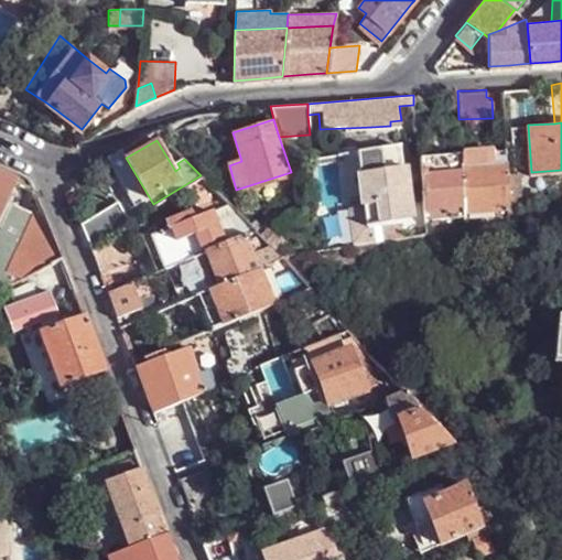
[(399,143),(355,150),(363,204),(345,206),(350,243),(374,238),(371,222),(410,216),(399,143)]
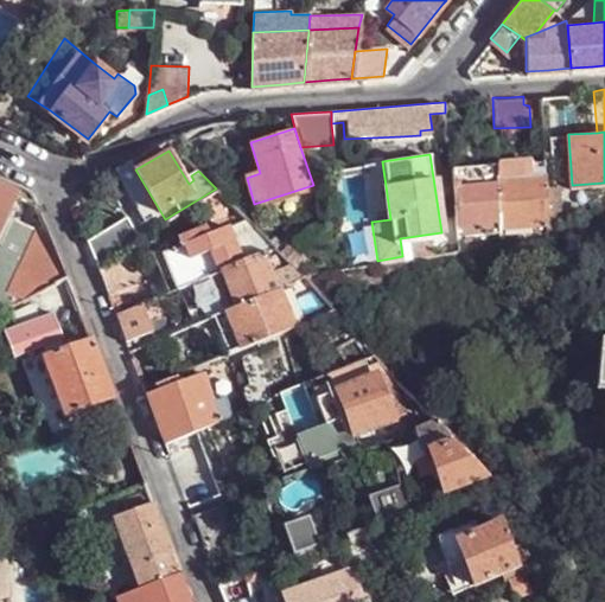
[(543,173),(542,157),(529,158),(530,174),(543,173)]
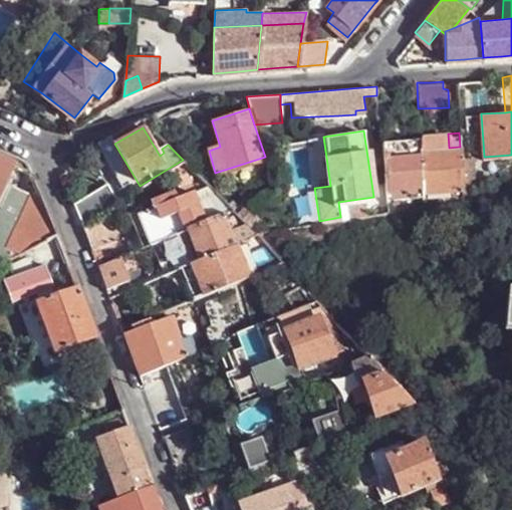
[(449,148),(448,134),(420,135),(420,138),(420,150),(449,148)]
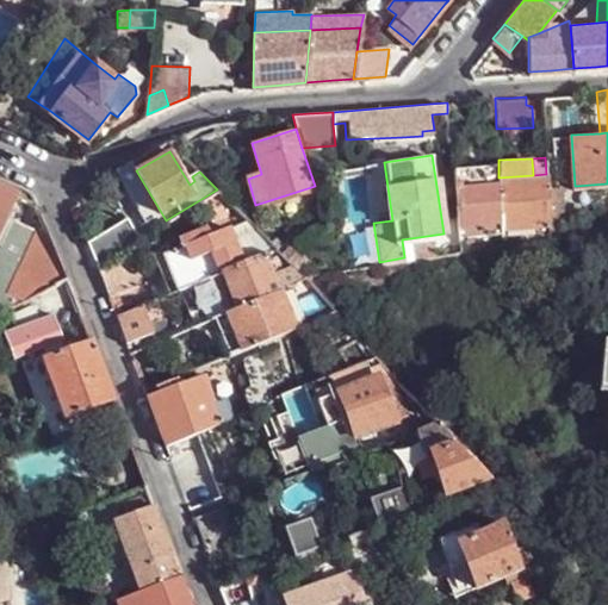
[(136,170),(131,162),(117,170),(122,179),(136,170)]
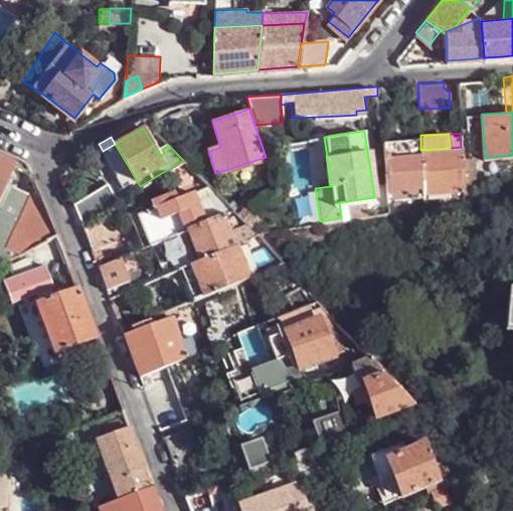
[(420,150),(420,138),(381,140),(385,175),(396,174),(395,159),(420,157),(420,150)]
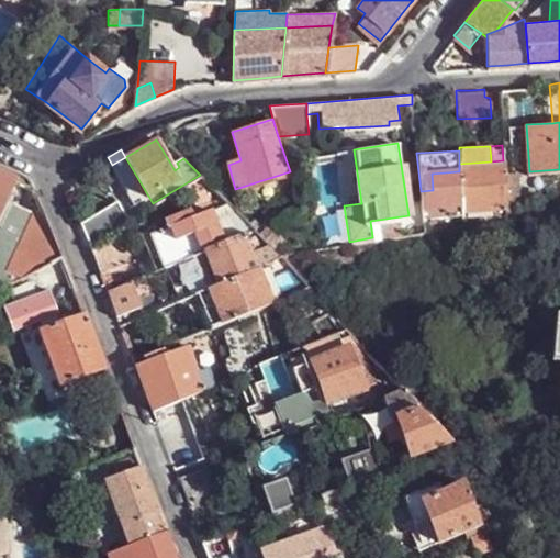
[(505,190),(503,160),(491,162),(459,164),(459,171),(461,189),(462,208),(506,204),(505,190)]
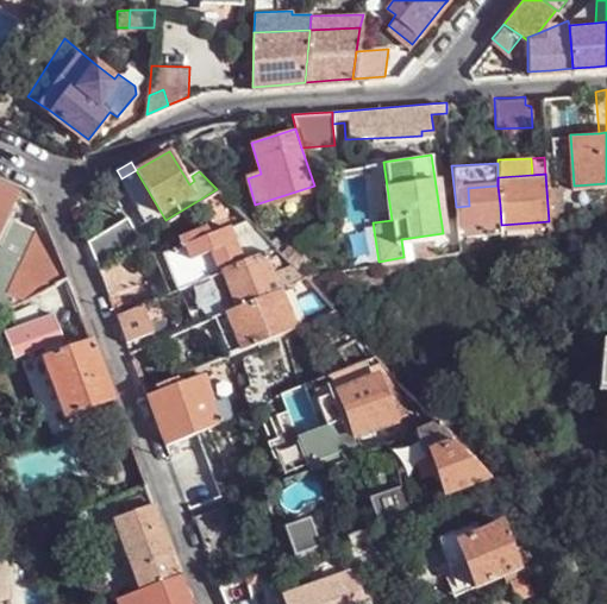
[(0,226),(16,193),(0,186),(0,226)]
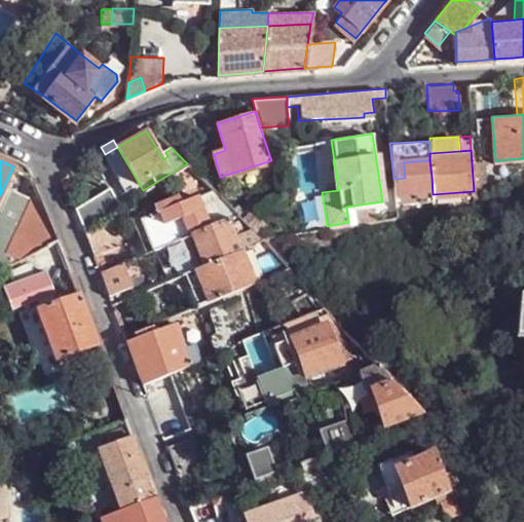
[(432,177),(429,160),(404,162),(405,178),(432,177)]
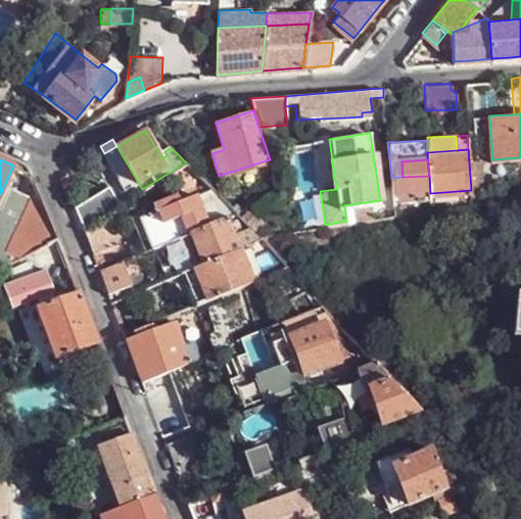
[(0,267),(1,267),(32,251),(41,246),(57,237),(31,173),(13,166),(0,194),(0,267)]
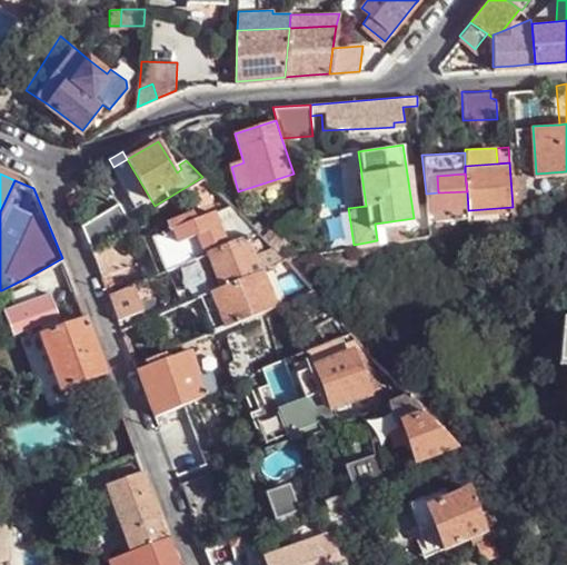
[(468,210),(467,191),(438,192),(426,194),(428,224),(468,220),(468,210)]
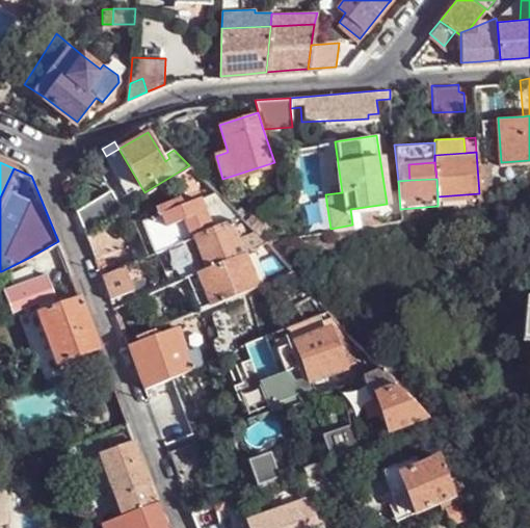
[(489,193),(489,180),(478,180),(479,193),(489,193)]
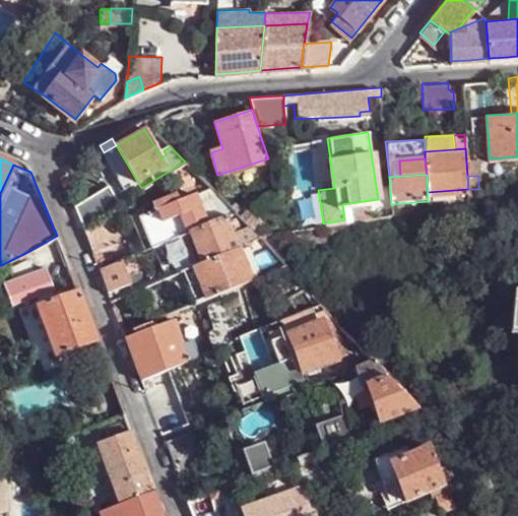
[(74,203),(83,223),(114,204),(108,184),(74,203)]
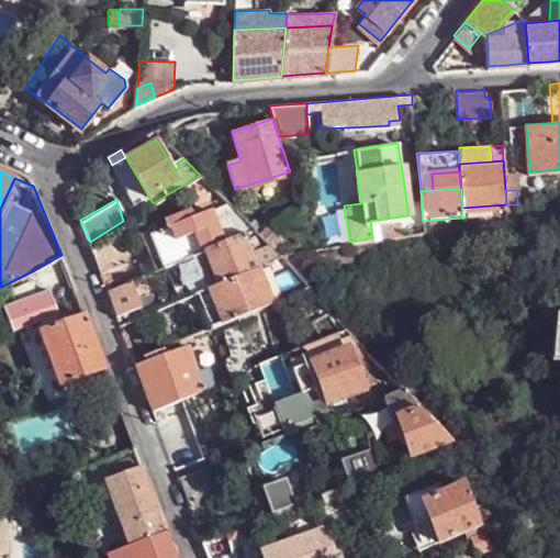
[(517,214),(517,204),(506,204),(506,216),(517,214)]
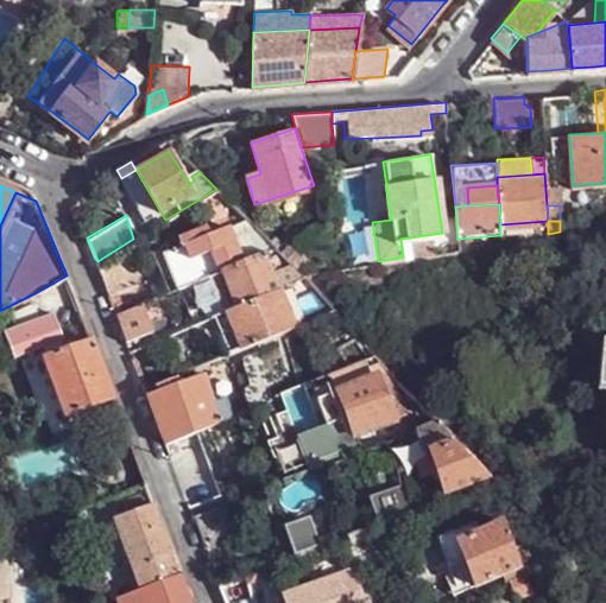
[(162,253),(176,287),(209,273),(219,270),(260,252),(275,246),(254,227),(233,236),(228,224),(209,233),(204,223),(177,235),(182,245),(162,253)]
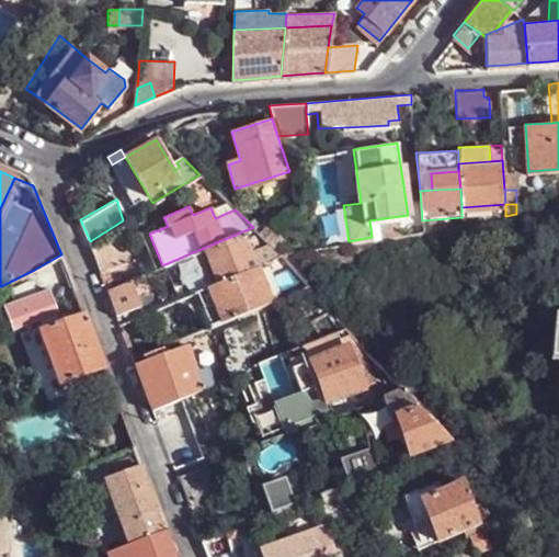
[(134,237),(126,219),(123,220),(90,241),(101,272),(140,257),(134,237)]
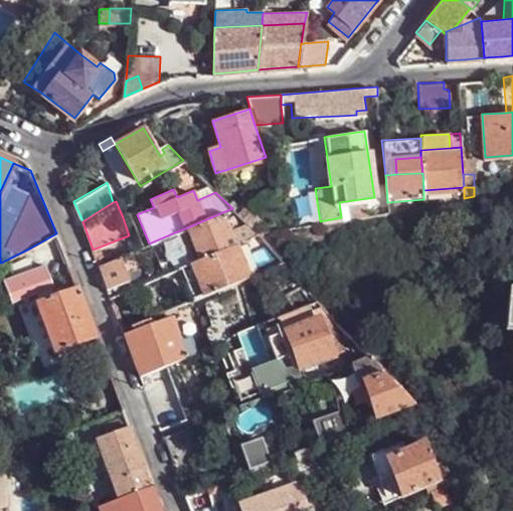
[(234,244),(220,213),(185,228),(198,260),(234,244)]
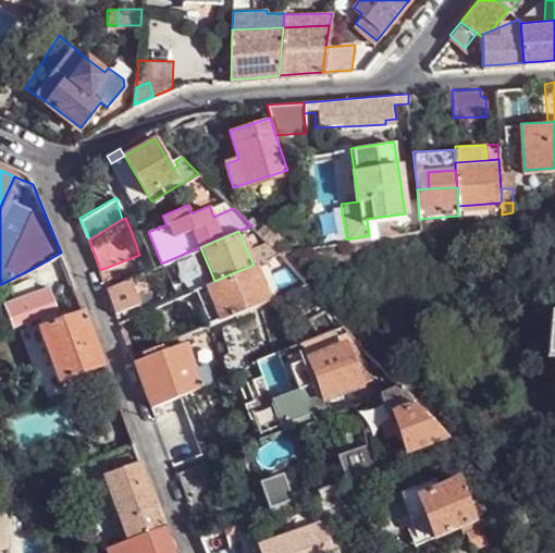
[(214,281),(200,247),(192,250),(206,284),(206,285),(214,281)]
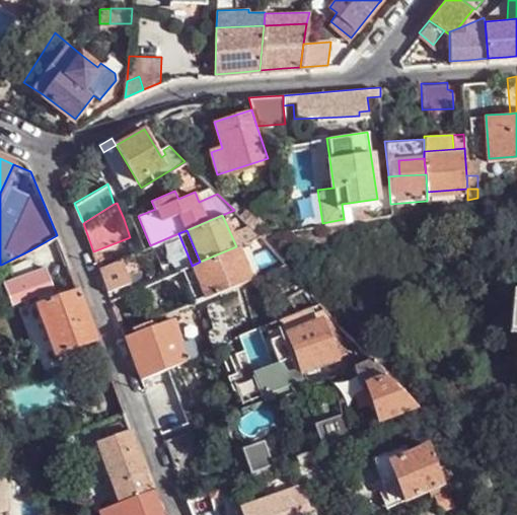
[(257,233),(253,230),(238,238),(241,244),(259,235),(257,233)]
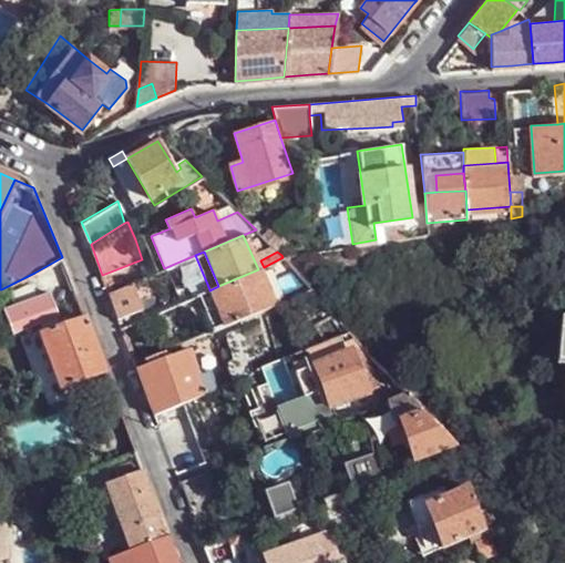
[(93,386),(90,376),(105,369),(84,315),(62,257),(44,267),(53,288),(40,294),(36,280),(11,290),(16,304),(9,307),(44,403),(93,386)]
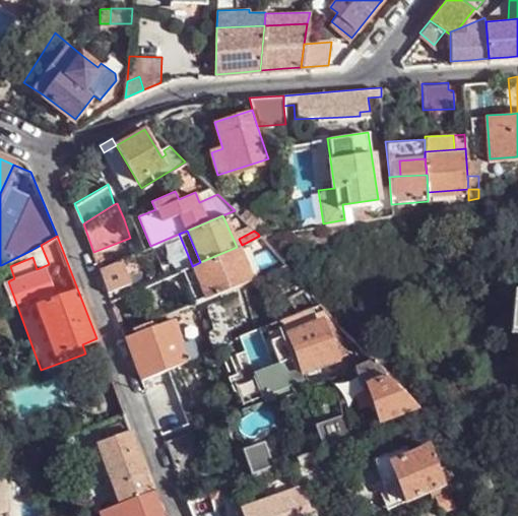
[(251,276),(238,247),(237,247),(200,262),(192,266),(204,297),(251,276)]
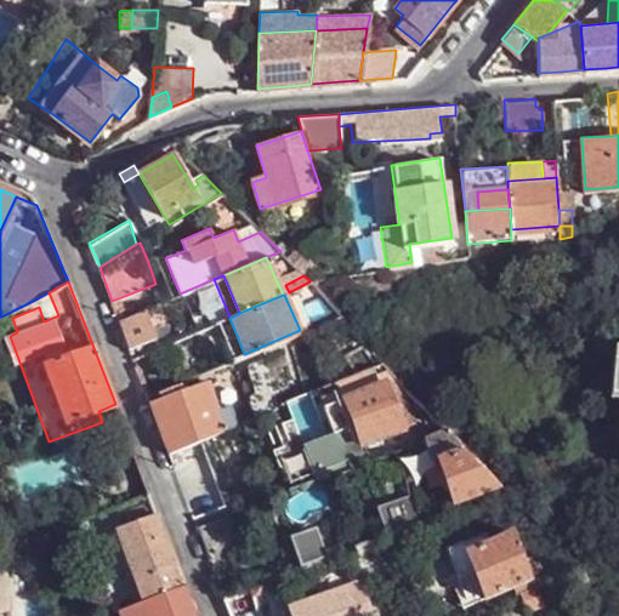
[(168,298),(147,308),(153,323),(175,314),(168,298)]
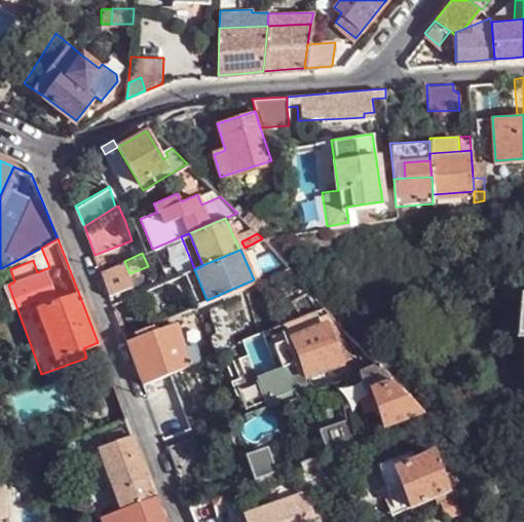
[(133,285),(123,261),(101,270),(109,294),(133,285)]
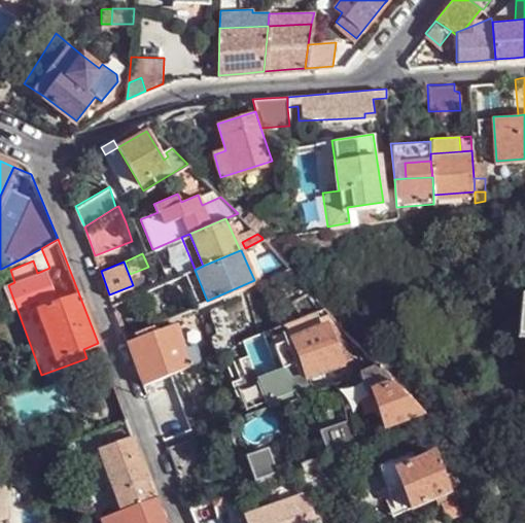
[(138,298),(114,308),(125,335),(149,324),(138,298)]
